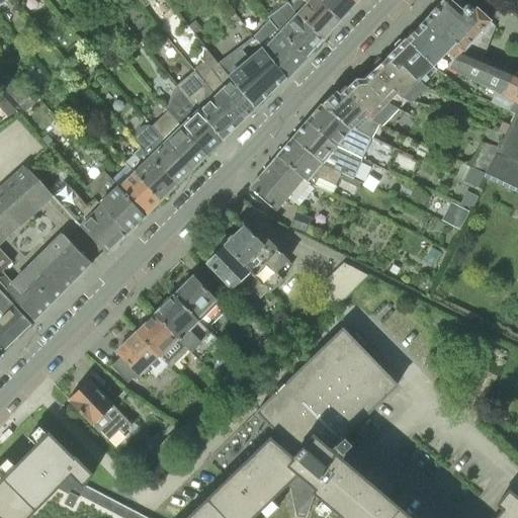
[(323,38),(339,20),(320,0),(285,0),(289,4),(323,38)]
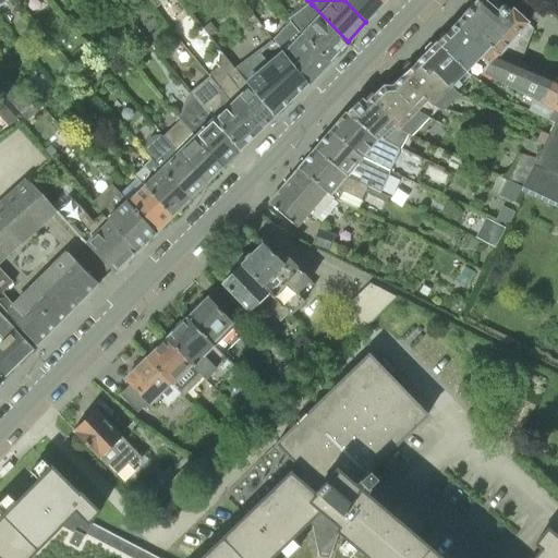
[(344,0),(365,22),(385,0),(384,0),(344,0)]
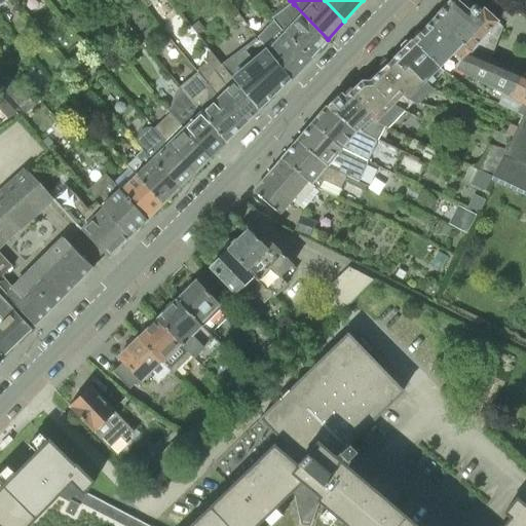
[(459,39),(472,50),(498,23),(483,8),(481,11),(475,5),(470,11),(456,0),(450,0),(430,23),(446,36),(445,36),(454,45),(459,39)]
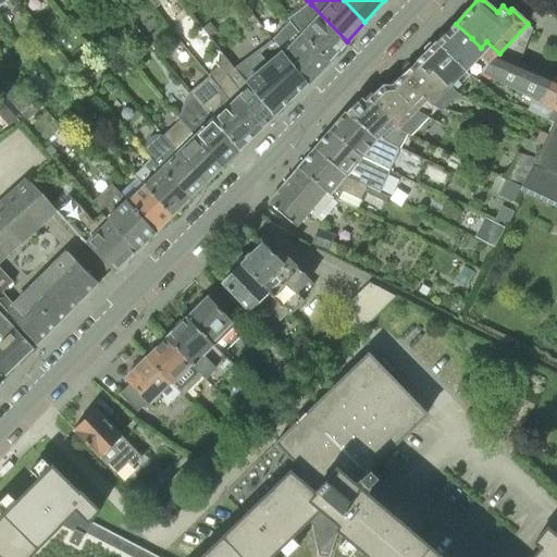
[(329,61),(347,41),(311,4),(299,19),(299,17),(293,24),(301,34),(327,63),(329,61)]
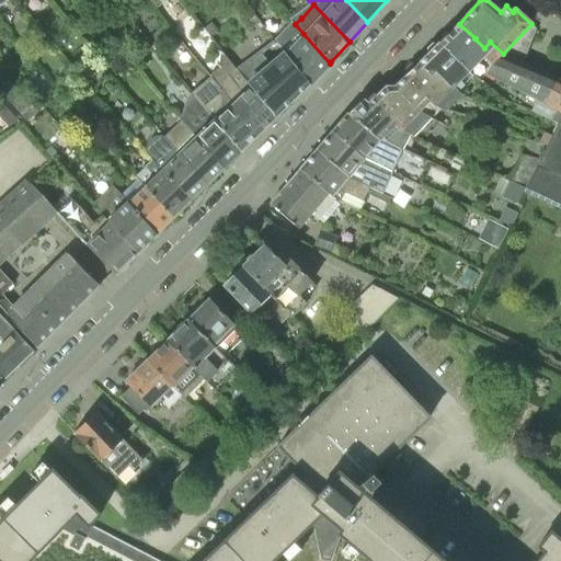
[(117,37),(124,47),(141,32),(135,24),(117,37)]
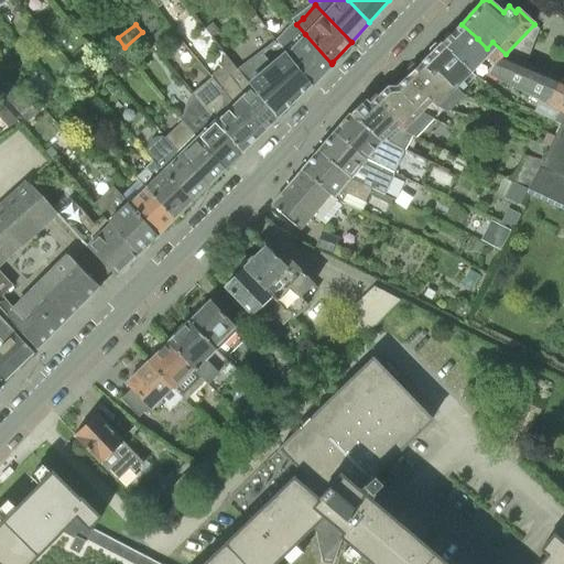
[(494,65),(506,54),(492,42),(487,49),(477,39),(478,39),(462,24),(456,30),(455,29),(443,41),(473,72),(486,57),(494,65)]
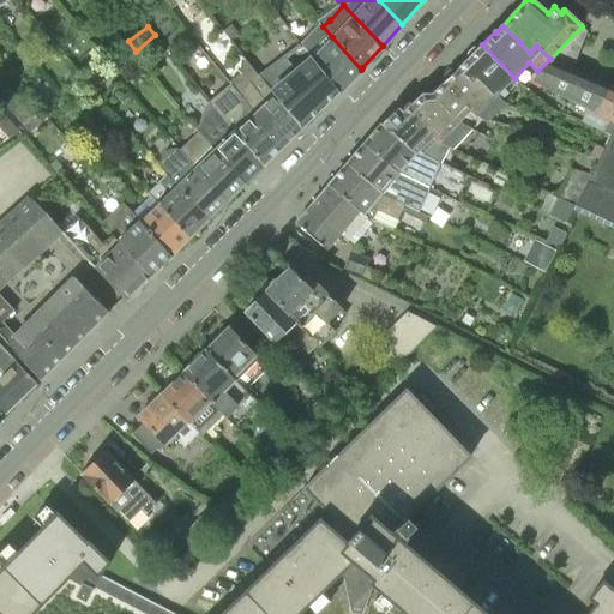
[(339,92),(361,70),(332,37),(312,58),(339,92)]
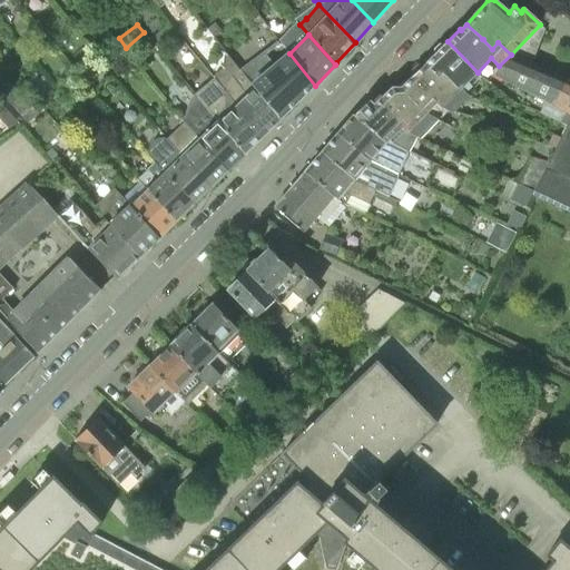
[(469,81),(478,72),(448,41),(446,42),(445,45),(444,43),(440,43),(434,48),(434,52),(435,53),(431,59),(467,94),(472,86),(469,81)]
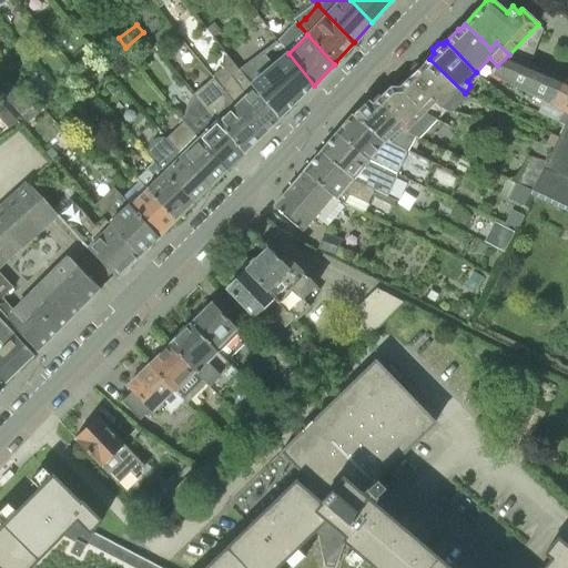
[(88,82),(104,69),(95,59),(98,57),(92,49),(82,58),(88,64),(72,77),(75,81),(83,75),(88,82)]
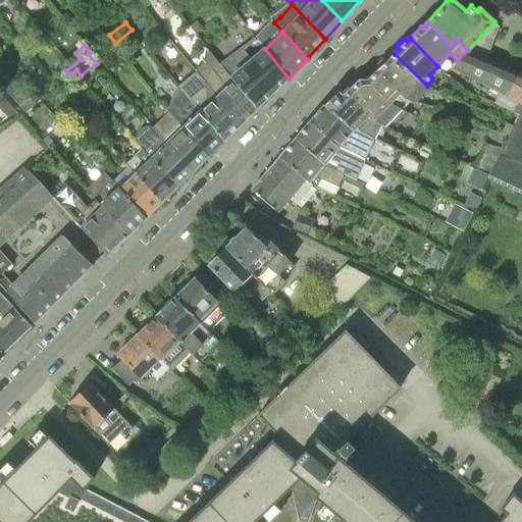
[(257,110),(221,65),(206,47),(202,60),(204,63),(195,70),(196,71),(241,125),(257,110)]
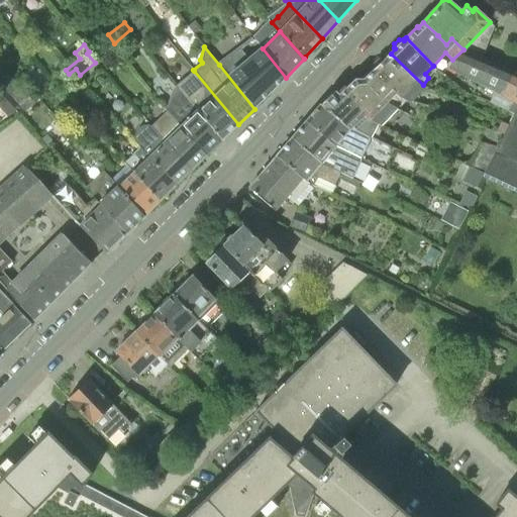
[(254,109),(286,78),(263,48),(261,46),(248,58),(239,48),(219,65),(254,109)]
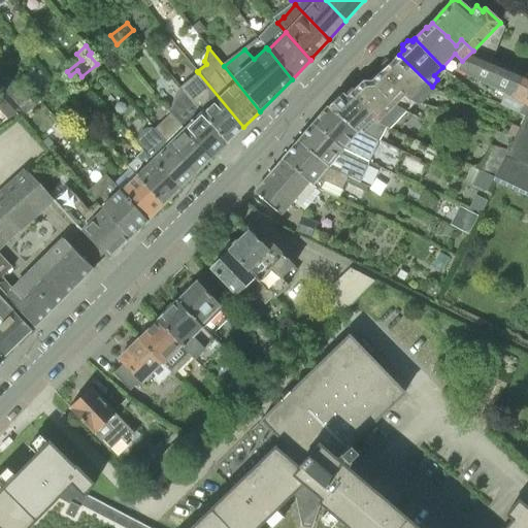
[(527,73),(493,60),(473,51),(462,61),(457,69),(523,105),(519,113),(524,116),(514,138),(508,150),(494,177),(527,193),(527,73)]
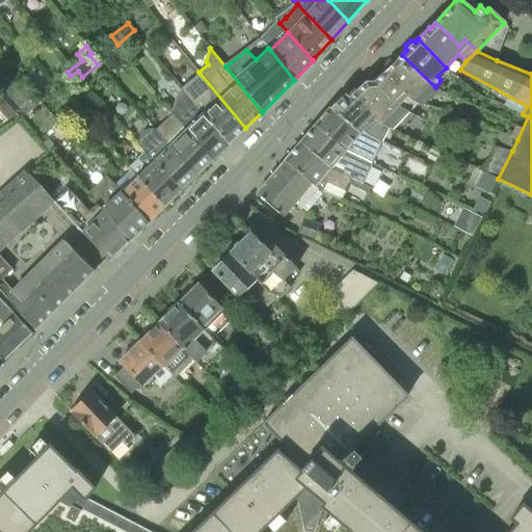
[(437,90),(435,87),(402,55),(396,61),(395,60),(391,60),(386,64),(386,69),(387,70),(375,82),(408,113),(418,103),(423,105),(437,90)]
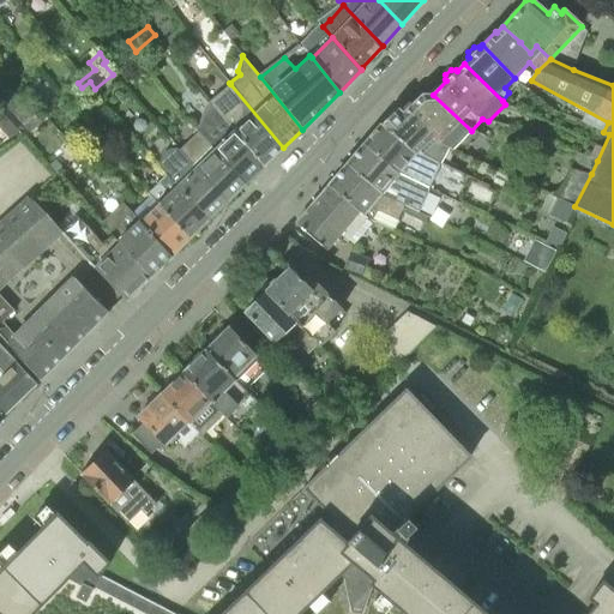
[(263,167),(283,148),(230,84),(210,101),(224,119),(263,167)]
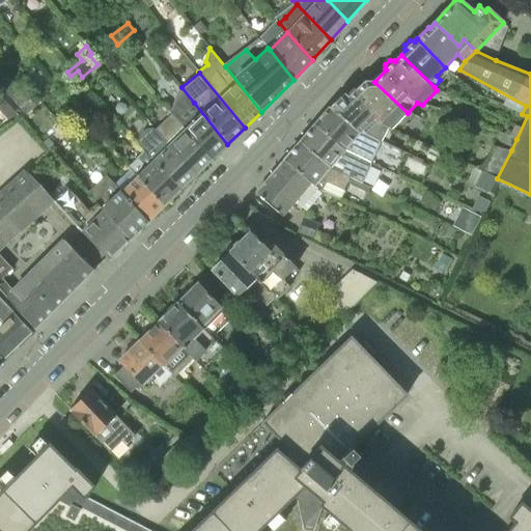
[(392,130),(408,113),(374,82),(365,81),(356,91),(358,93),(355,96),(382,124),(387,128),(392,130)]
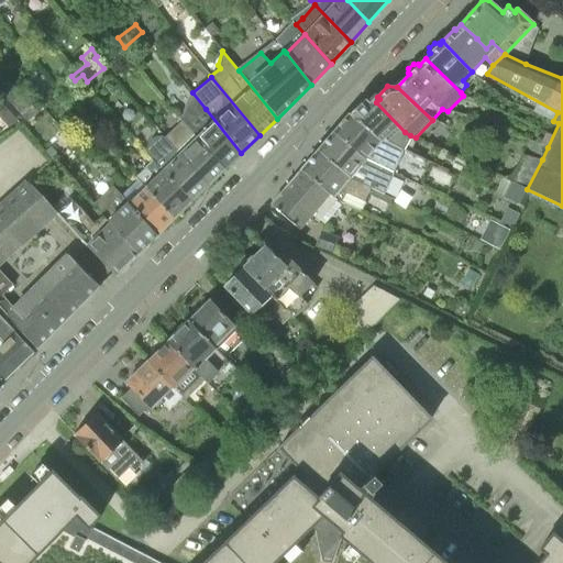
[(404,150),(410,135),(405,132),(376,102),(372,108),(364,100),(350,112),(379,138),(397,147),(404,150)]
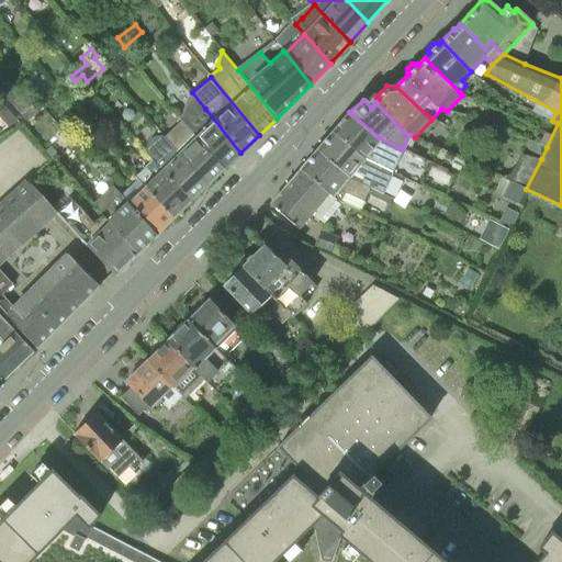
[(0,131),(7,126),(17,117),(6,105),(0,110),(0,131)]
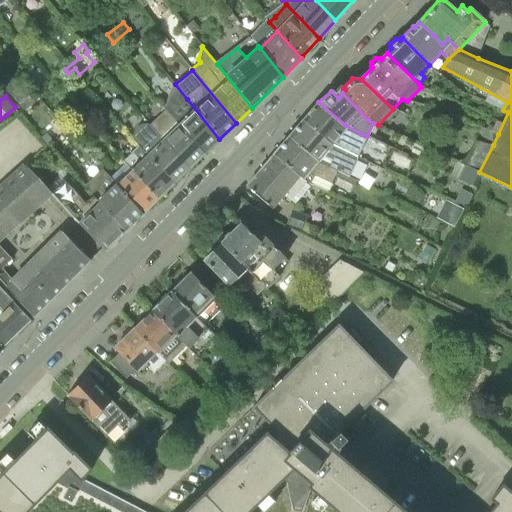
[(205,153),(219,139),(187,99),(171,115),(167,110),(165,112),(205,153)]
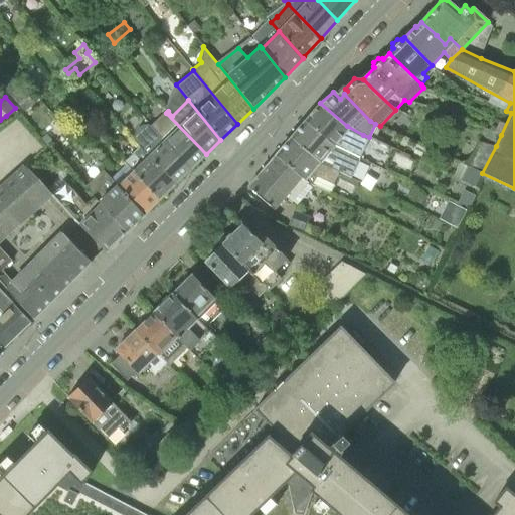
[(369,137),(363,135),(347,126),(320,103),(306,119),(335,145),(360,157),(369,137)]
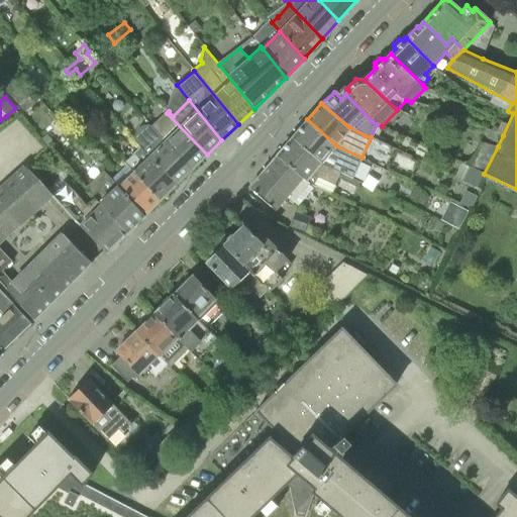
[(192,170),(207,154),(167,113),(152,125),(150,124),(148,124),(147,124),(192,170)]
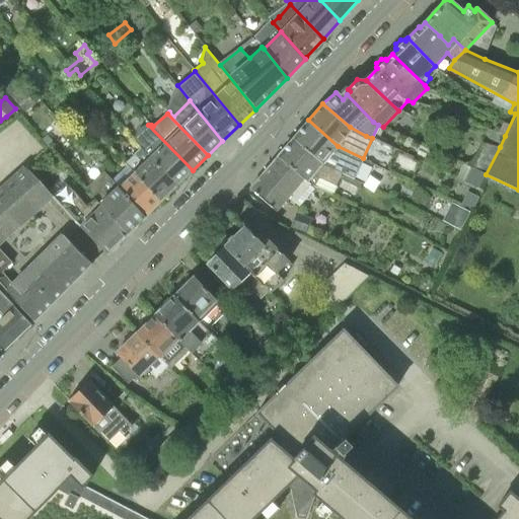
[(363,159),(363,158),(338,146),(308,120),(294,138),(324,163),(343,173),(355,178),(358,171),(364,159),(363,159)]
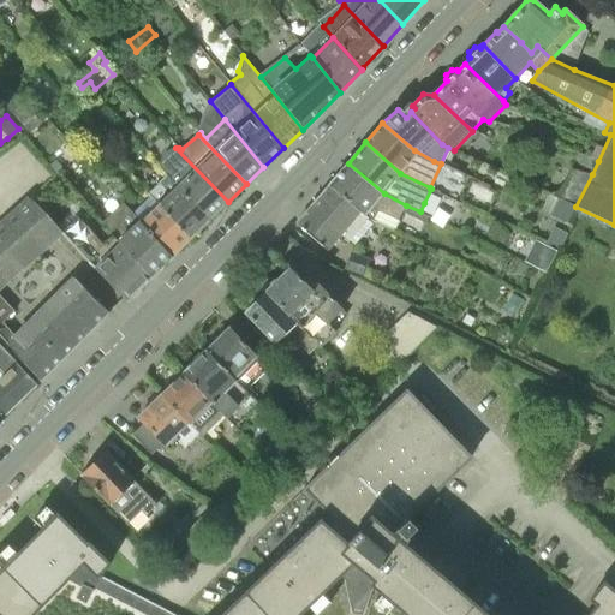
[(210,219),(228,202),(175,148),(173,148),(171,149),(168,150),(167,151),(166,153),(163,156),(162,157),(161,160),(161,161),(161,163),(161,166),(161,168),(167,174),(210,219)]
